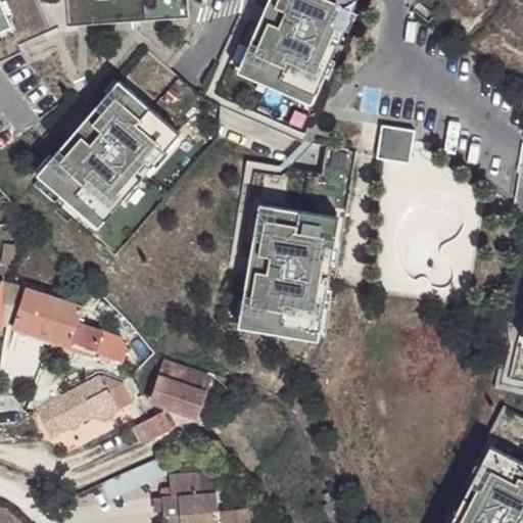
[(271,0),(240,70),(310,100),(352,0),(271,0)]
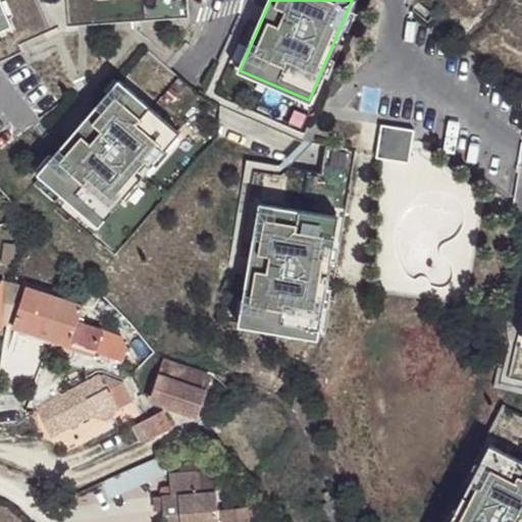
[(0,27),(8,23),(0,3),(0,27)]
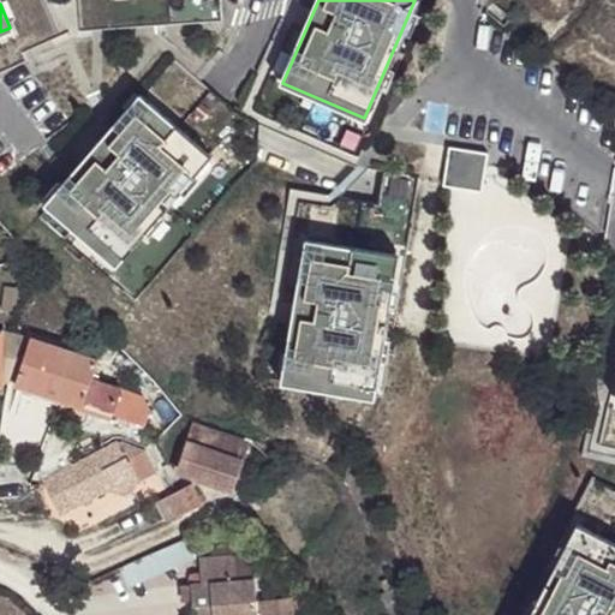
[(48,204),(115,262),(207,156),(139,99),(48,204)]
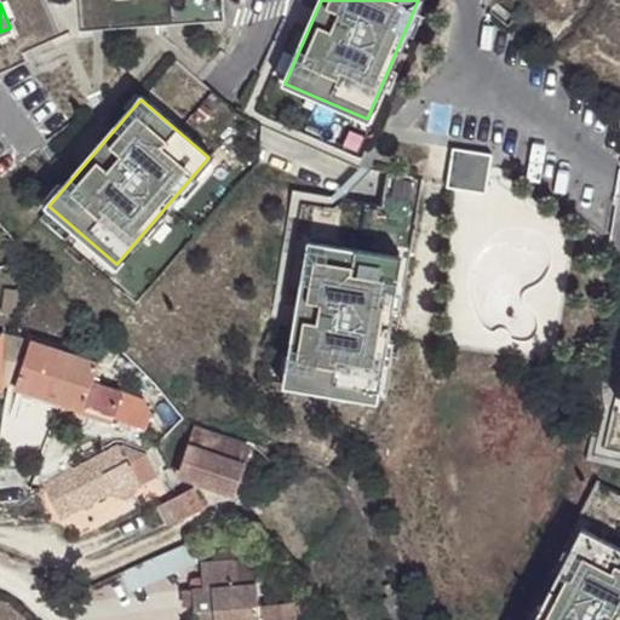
[(452,149),(447,188),(486,193),(491,154),(452,149)]
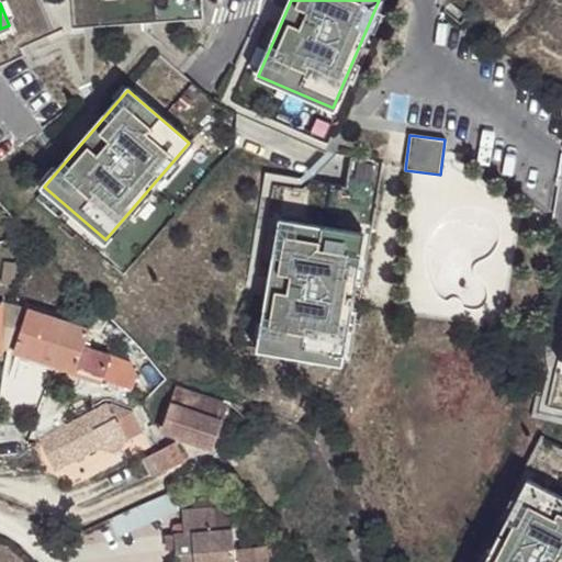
[(360,235),(280,222),(259,348),(339,361),(360,235)]
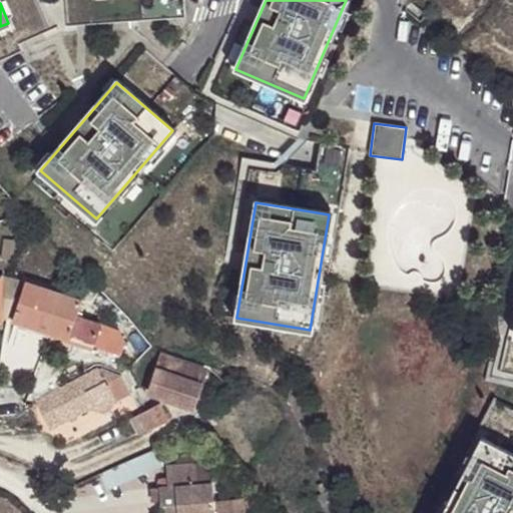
[(12,240),(0,237),(0,257),(9,260),(12,240)]
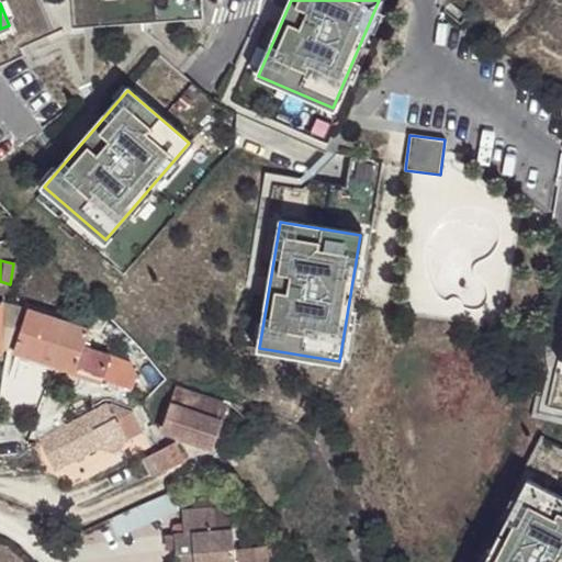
[(10,350),(17,307),(1,306),(0,348),(10,350)]
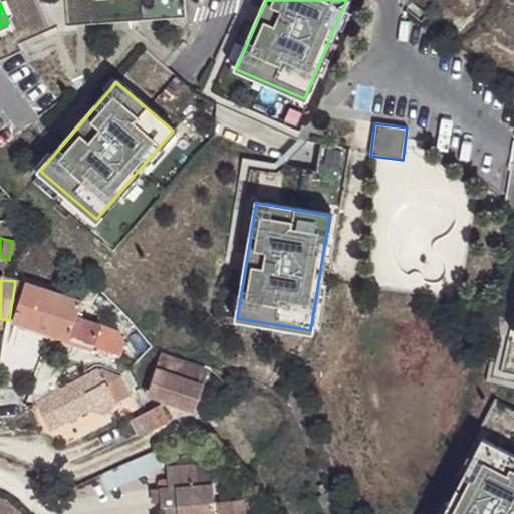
[(24,284),(15,281),(9,320),(13,320),(24,284)]
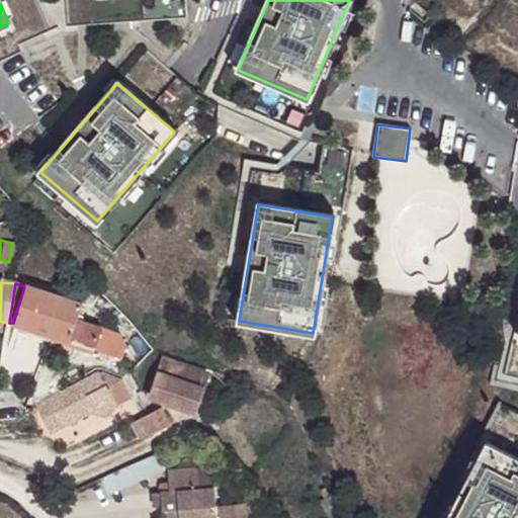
[(62,297),(24,286),(13,323),(13,325),(51,336),(62,297)]
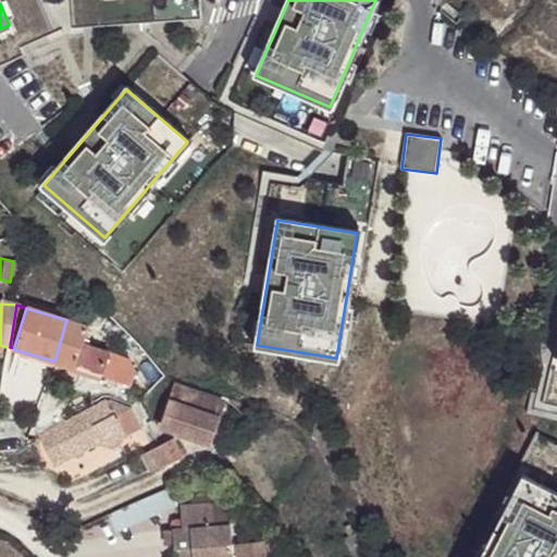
[(88,326),(66,320),(54,361),(75,368),(84,343),(88,326)]
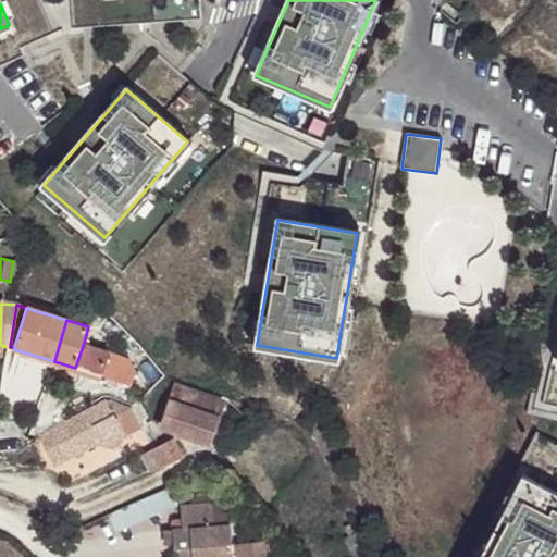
[(109,350),(84,343),(75,368),(101,374),(107,355),(109,350)]
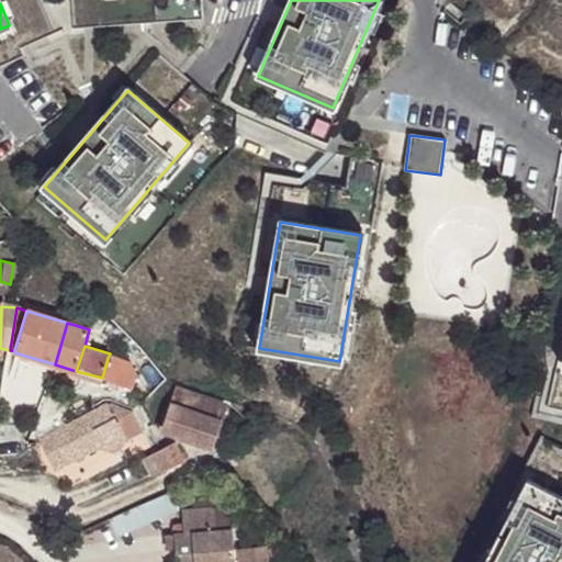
[(116,383),(120,361),(108,358),(102,378),(116,383)]
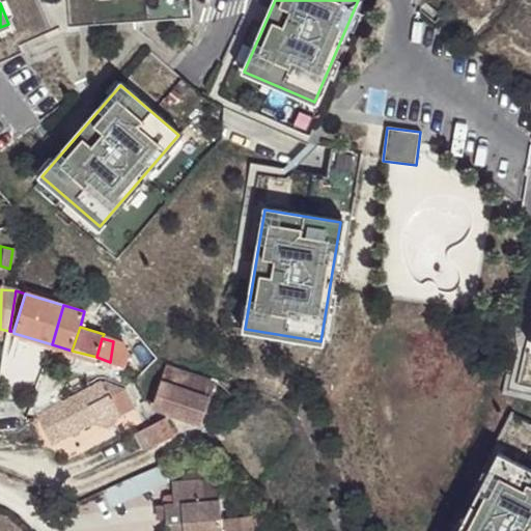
[(121,343),(113,341),(110,362),(118,364),(127,367),(129,358),(121,343)]
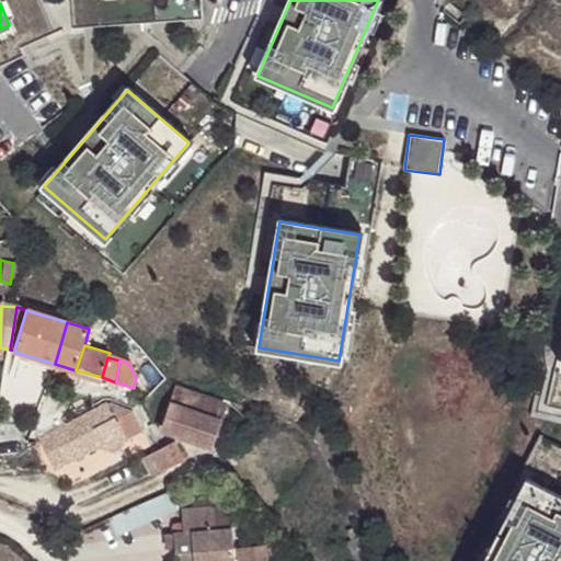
[(55,364),(49,378),(69,385),(76,370),(55,364)]
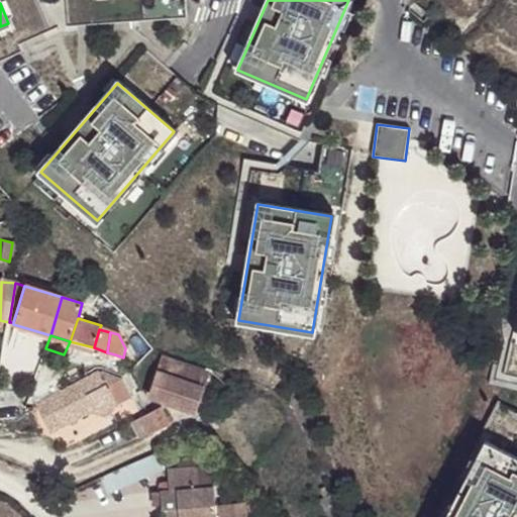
[(165,356),(151,395),(183,406),(196,404),(206,372),(165,356)]
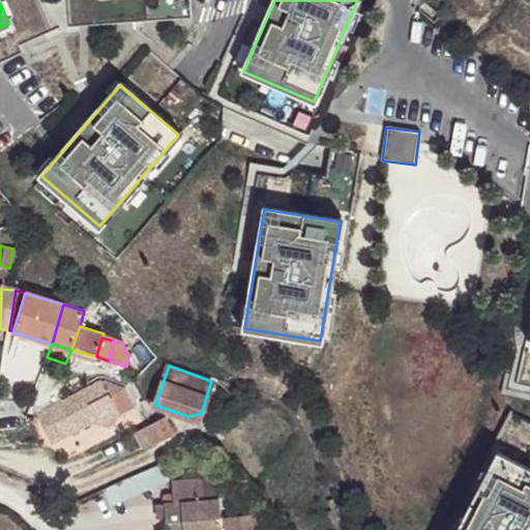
[(105,400),(122,390),(104,381),(83,391),(91,408),(105,400)]
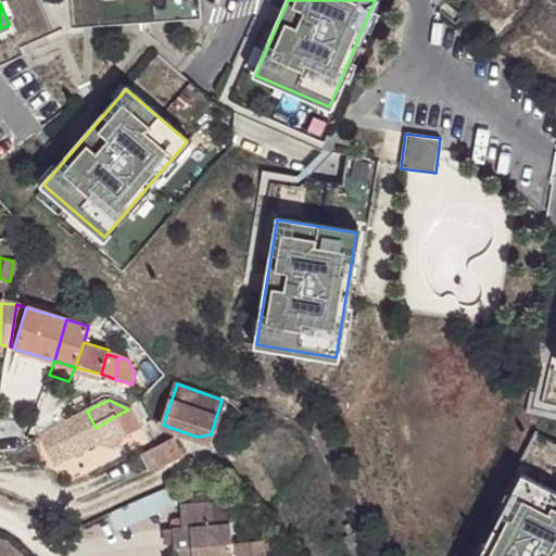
[(96,428),(87,411),(85,409),(37,434),(53,466),(98,443),(103,440),(96,428)]
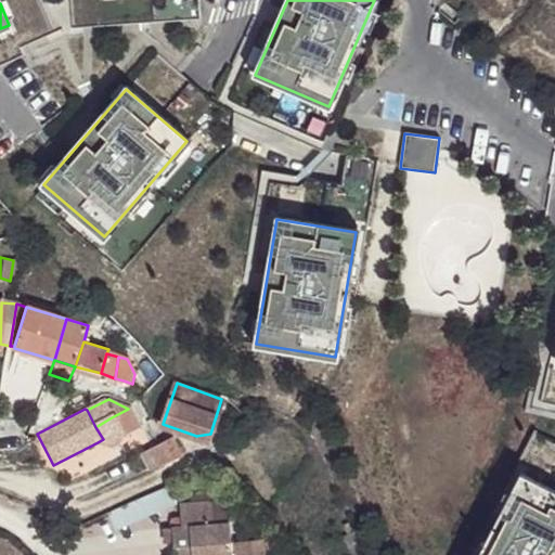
[(139,427),(128,409),(110,418),(120,438),(139,427)]
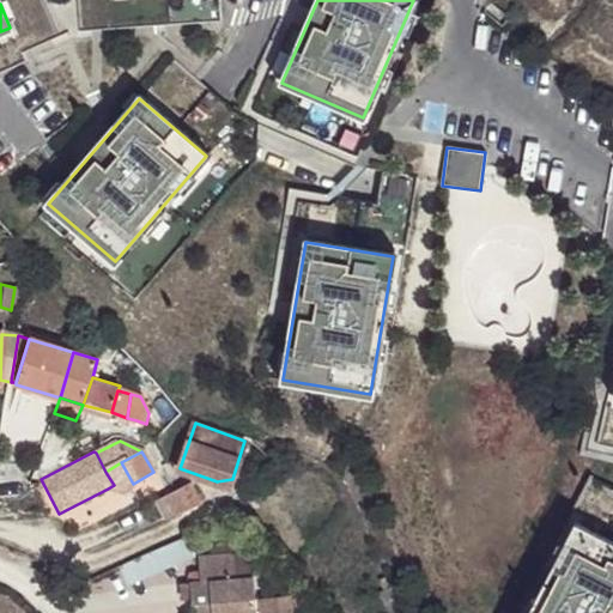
[(133,484),(121,462),(105,472),(114,485),(108,489),(110,493),(133,484)]
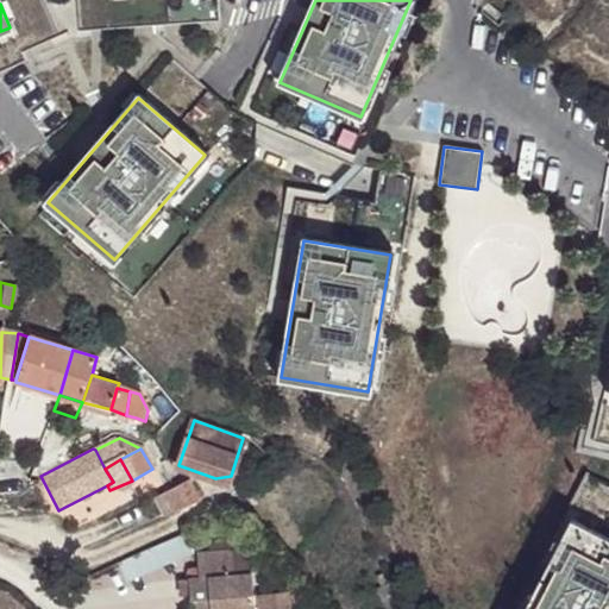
[(151,496),(161,518),(196,502),(187,481),(151,496)]
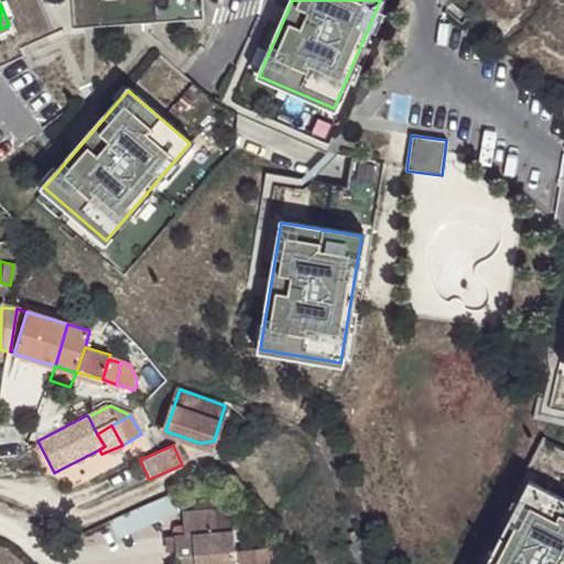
[(563,563),(563,500),(530,484),(487,563),(563,563)]
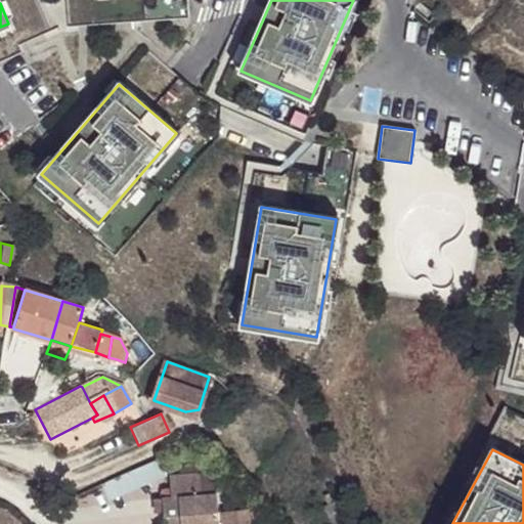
[(216,472),(170,476),(171,489),(163,490),(164,498),(157,499),(159,513),(165,512),(166,523),(255,523),(255,519),(250,519),(249,509),(220,512),(216,472)]
